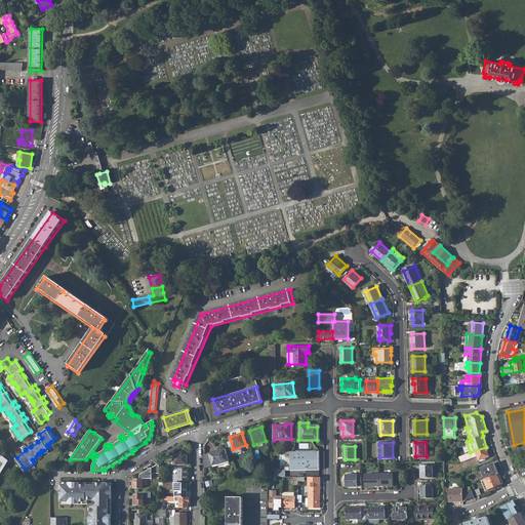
[(458,456),(460,462),(477,456),(479,460),(489,456),(486,447),(470,452),(458,456)]
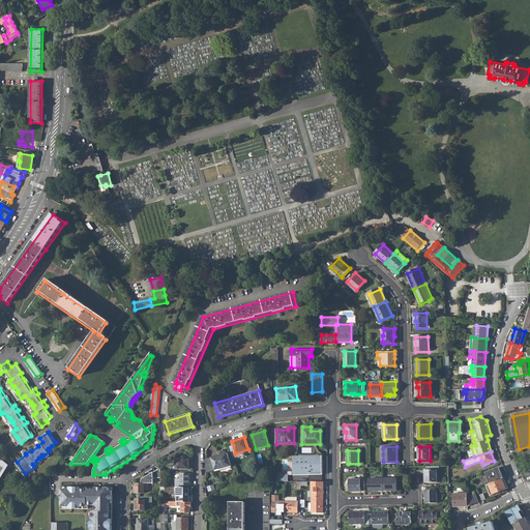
[(211,458),(215,470),(231,465),(228,453),(211,458)]
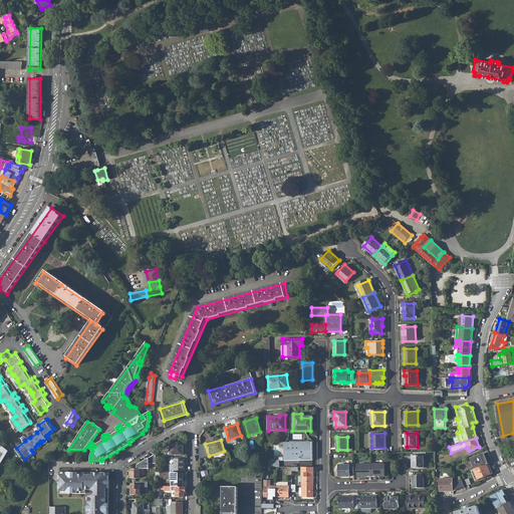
[(284,442),(284,460),(312,460),(312,442),(284,442)]
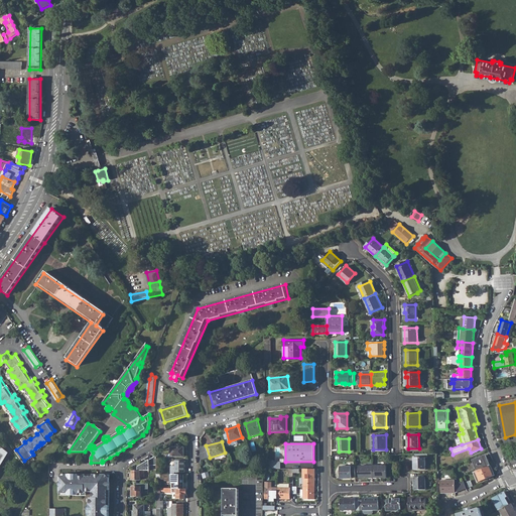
[(171,457),(184,457),(184,447),(171,447),(171,457)]
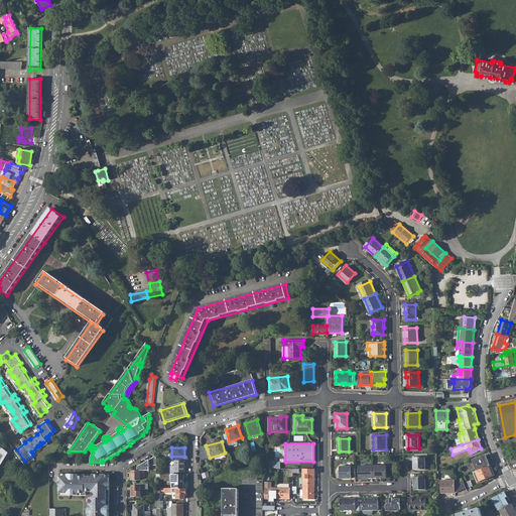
[(473,460),(477,471),(489,466),(490,466),(486,455),(473,460)]
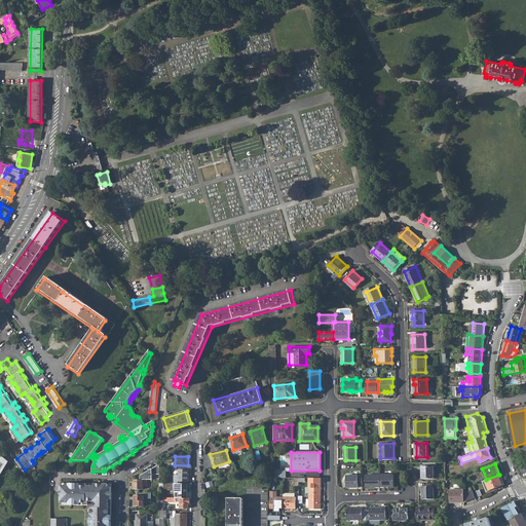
[(422,466),(422,479),(435,479),(435,466),(422,466)]
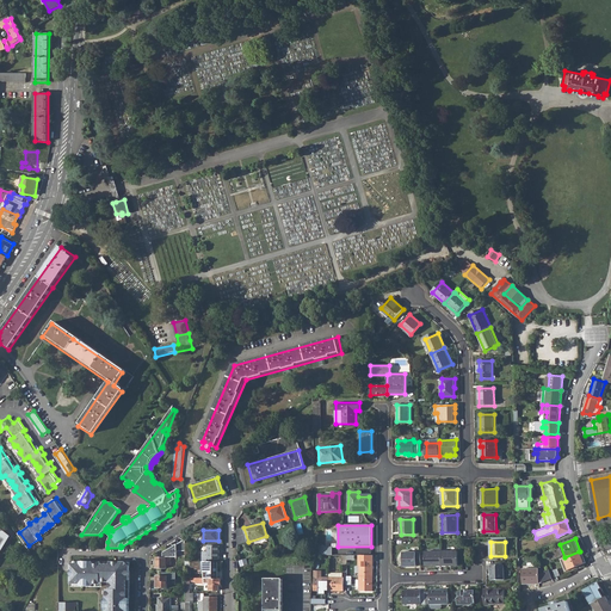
[(218,559),(220,560),(220,547),(218,547),(218,543),(207,543),(207,545),(208,547),(208,553),(203,553),(203,562),(218,562),(218,559)]
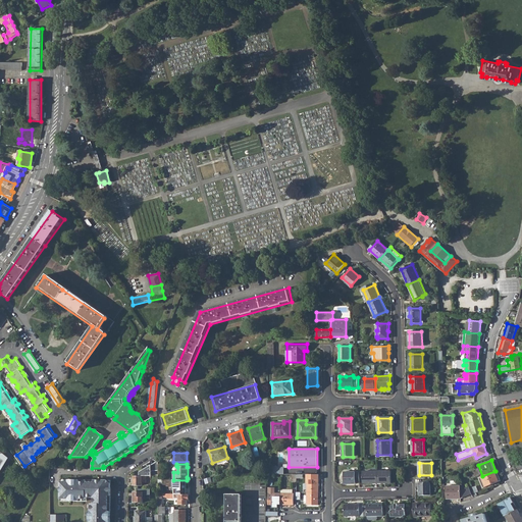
[(362,471),(362,483),(377,483),(377,471),(362,471)]
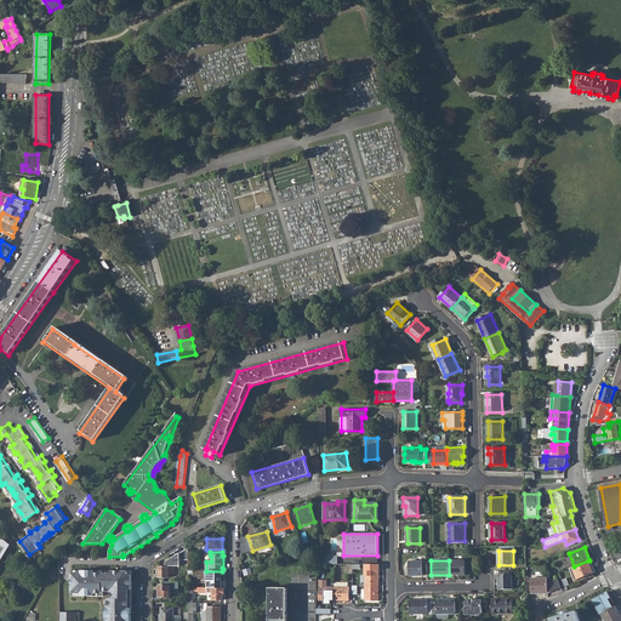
[(449,560),(449,575),(466,574),(465,560),(449,560)]
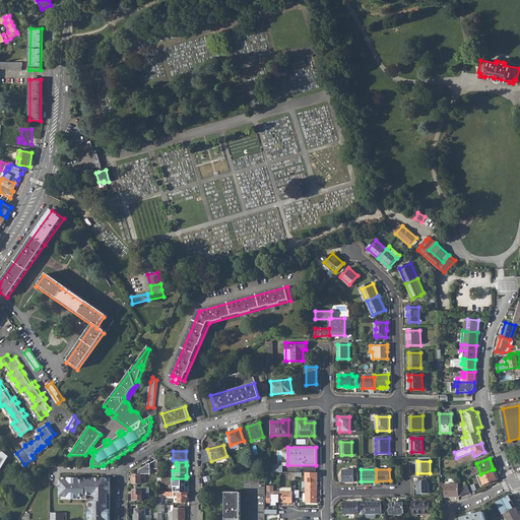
[(479,474),(483,484),(497,479),(493,469),(480,474),(479,474)]
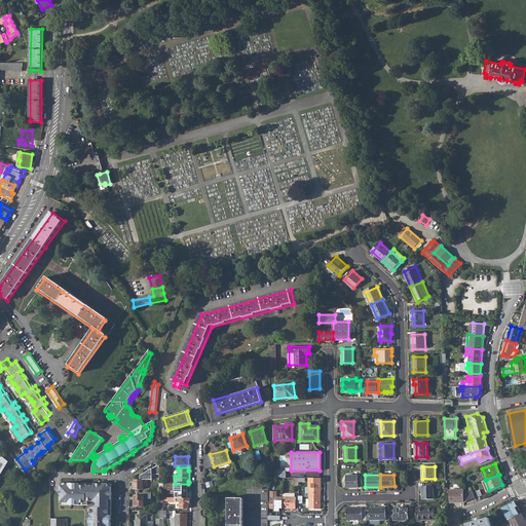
[(346,476),(346,488),(358,488),(358,486),(362,486),(362,476),(346,476)]
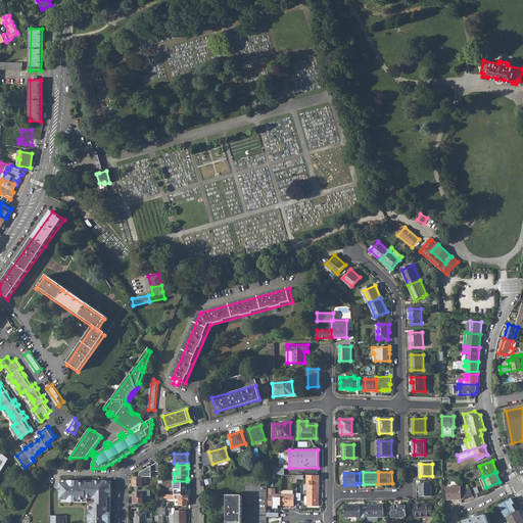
[(146,477),(143,477),(142,477),(136,477),(134,477),(134,486),(143,487),(143,484),(146,484),(146,477)]
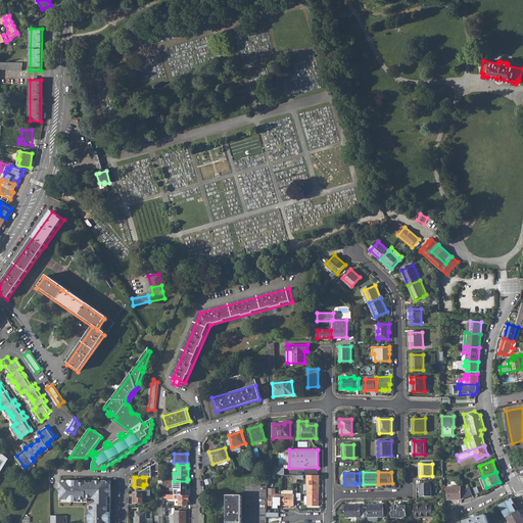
[(110,522),(111,484),(108,481),(61,480),(60,502),(87,502),(87,497),(94,497),(93,505),(90,504),(89,506),(89,522),(110,522)]
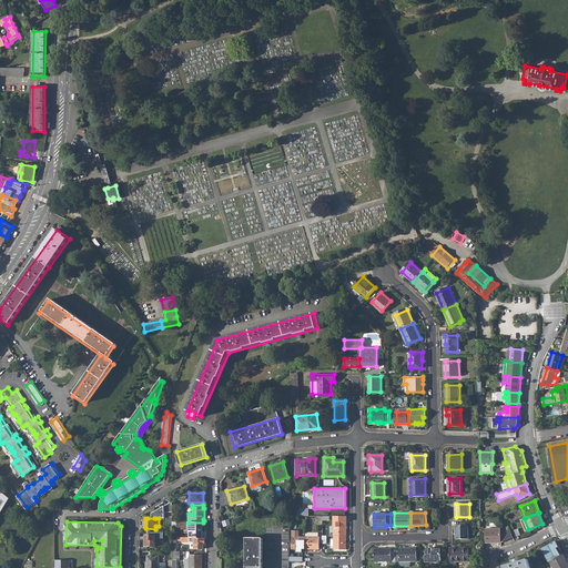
[(190,538),(203,538),(203,523),(189,523),(181,521),(178,521),(178,527),(181,527),(181,528),(189,528),(189,531),(190,531),(190,538)]
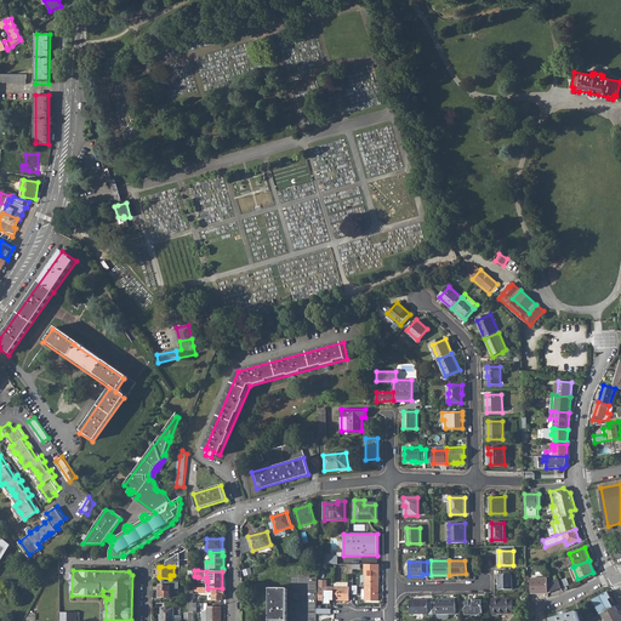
[(365,586),(380,586),(379,571),(365,570),(365,576),(362,576),(362,582),(365,582),(365,586)]
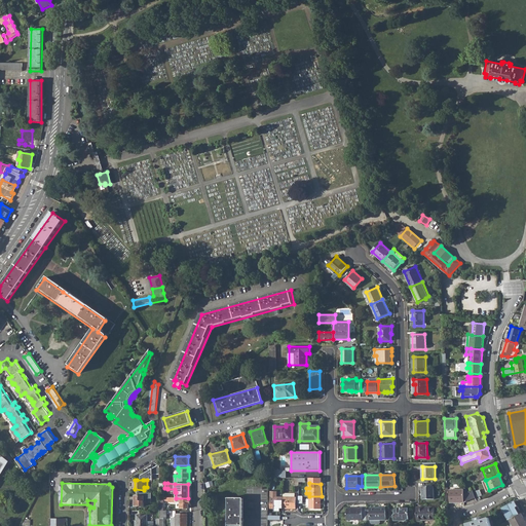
[(422,487),(422,499),(434,499),(434,486),(422,487)]
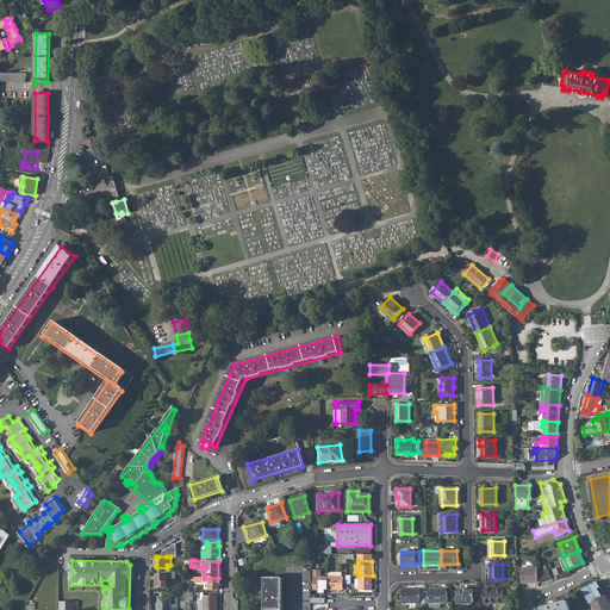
[(522,568),(522,583),(539,583),(537,573),(537,567),(522,568)]
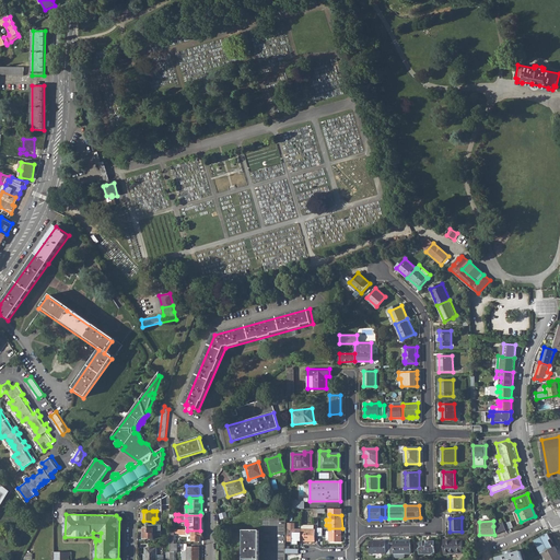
[(503,522),(493,526),(494,535),(506,531),(503,522)]
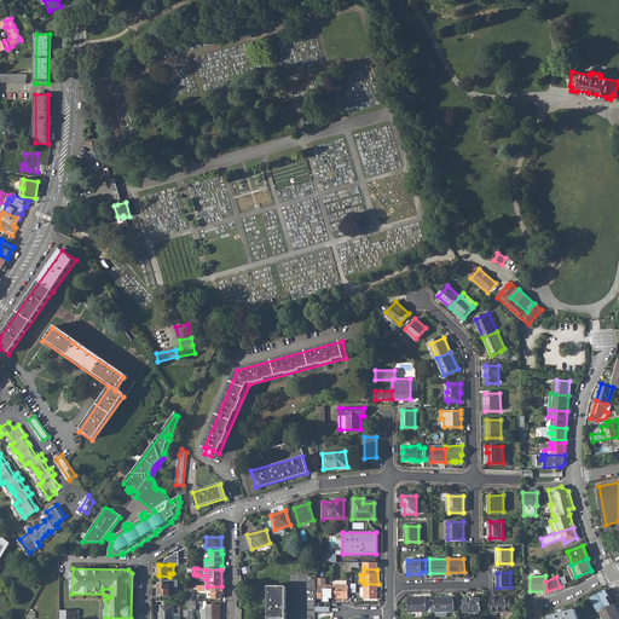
[(334,585),(334,599),(348,599),(348,585),(347,585),(347,580),(334,580),(334,585)]
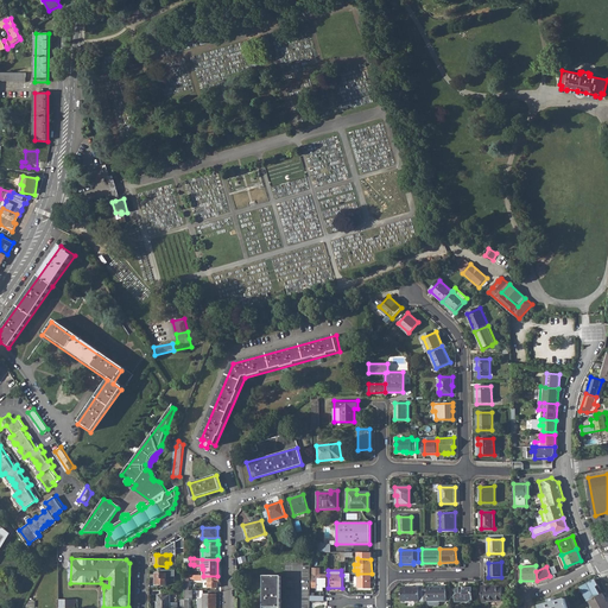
[(156,574),(156,586),(168,586),(168,574),(156,574)]
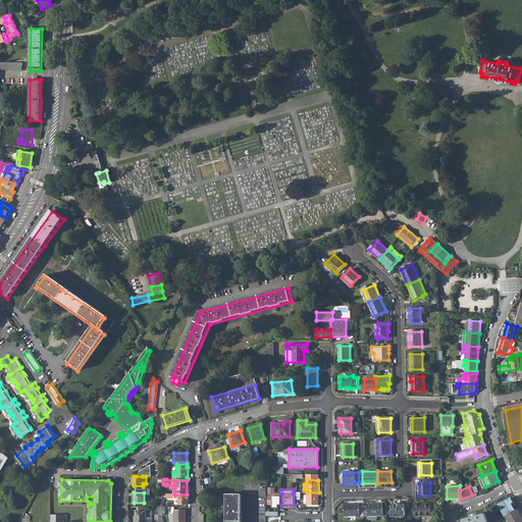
[(268,505),(281,505),(281,493),(268,492),(268,505)]
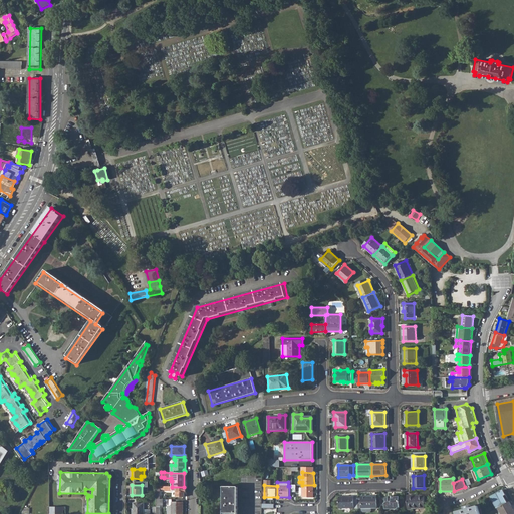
[(302,497),(314,498),(314,485),(302,485),(302,497)]
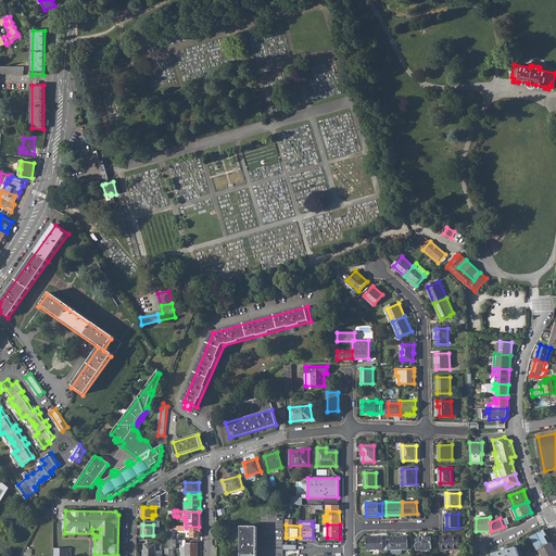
[(201,533),(201,527),(199,527),(186,527),(180,527),(180,532),(187,532),(187,531),(191,531),(191,538),(200,538),(200,533),(201,533)]
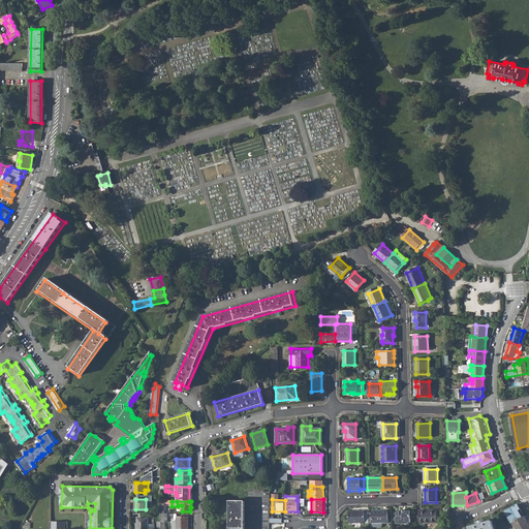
[(230,501),(229,528),(245,528),(246,502),(230,501)]
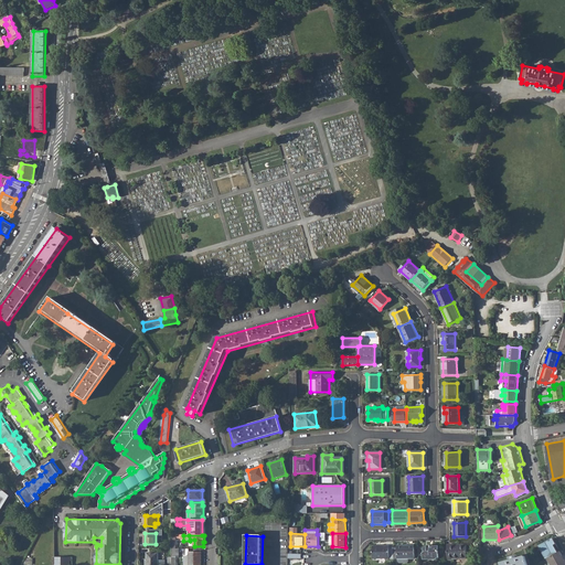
[(540,545),(546,558),(547,557),(557,553),(554,545),(556,544),(553,539),(540,545)]
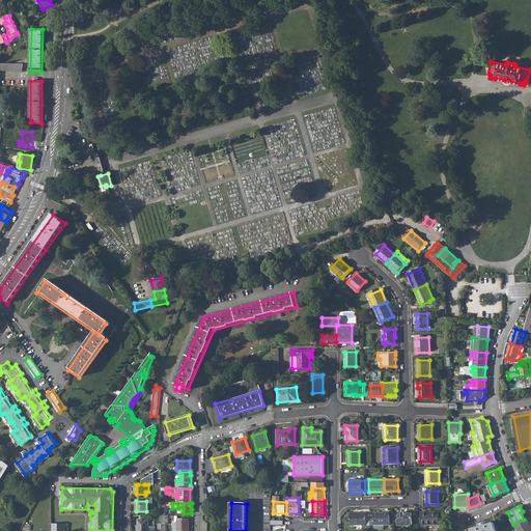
[(397,513),(397,526),(403,526),(403,524),(412,524),(412,519),(412,518),(412,512),(404,512),(403,511),(401,511),(400,513),(397,513)]
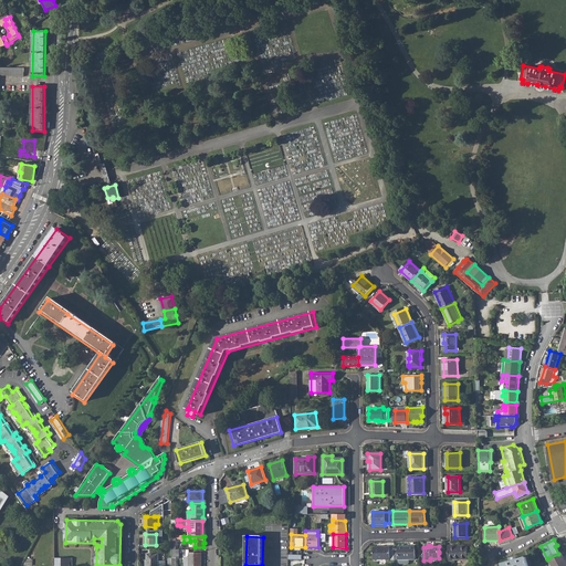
[(448,545),(449,561),(453,559),(468,558),(468,545),(448,545)]
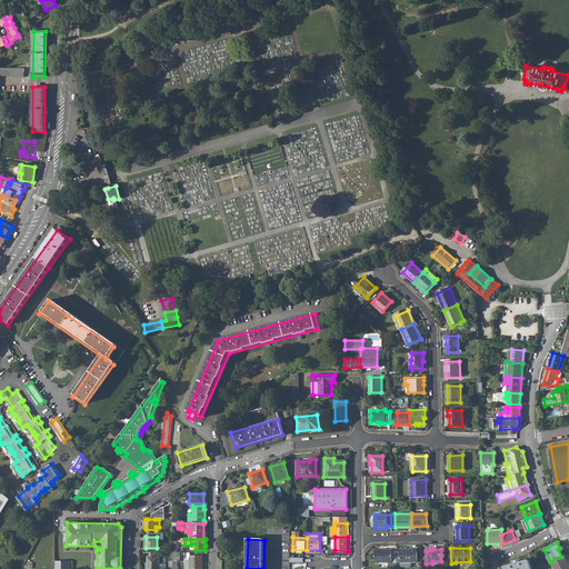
[(397,551),(397,562),(400,562),(400,566),(401,567),(409,567),(411,566),(411,562),(417,562),(417,549),(400,549),(400,550),(397,550),(397,551)]
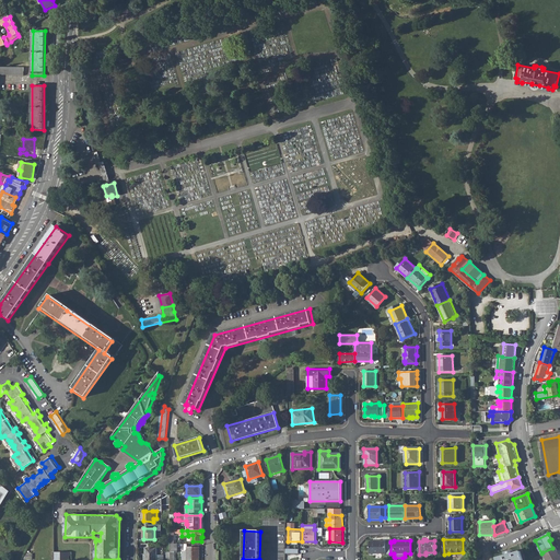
[(382,553),(382,555),(386,555),(386,553),(391,553),(391,543),(386,543),(386,541),(370,541),(370,553),(382,553)]
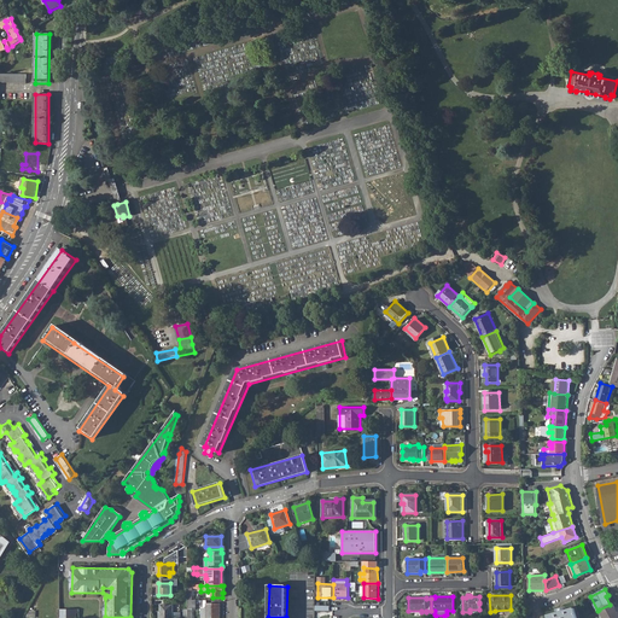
[(203,617),(220,617),(220,604),(207,604),(207,607),(203,607),(203,617)]
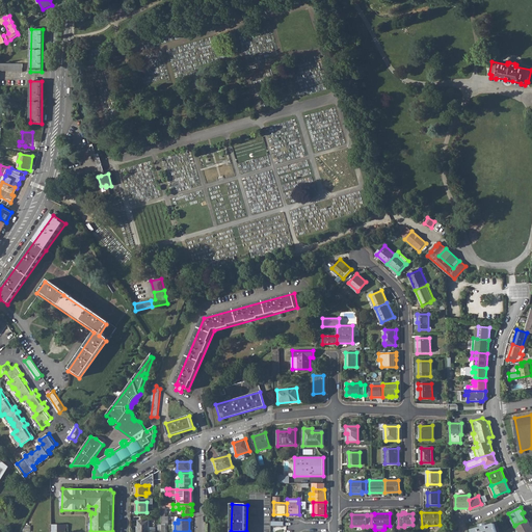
[(525,521),(515,525),(519,531),(531,531),(531,528),(527,520),(525,521)]
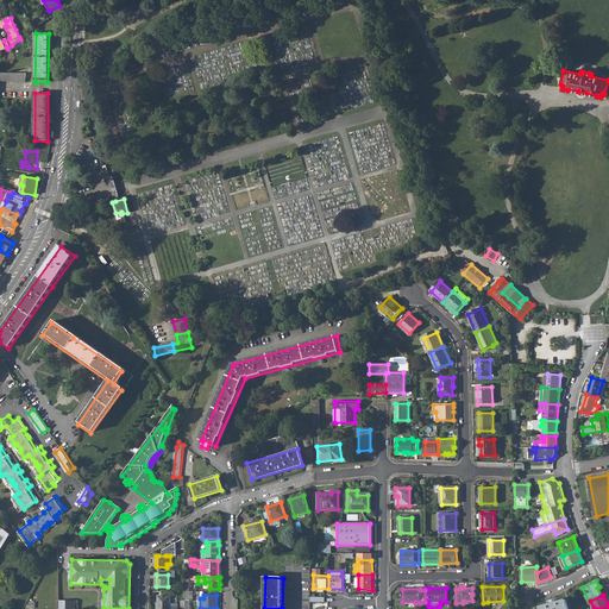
[(157,603),(157,608),(171,608),(171,596),(159,596),(159,603),(157,603)]
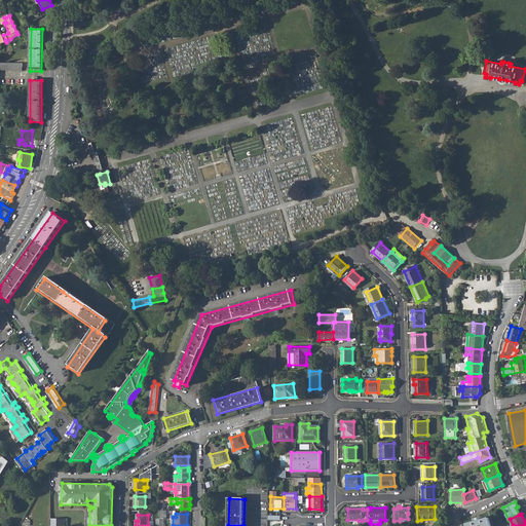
All buildings are outlined.
